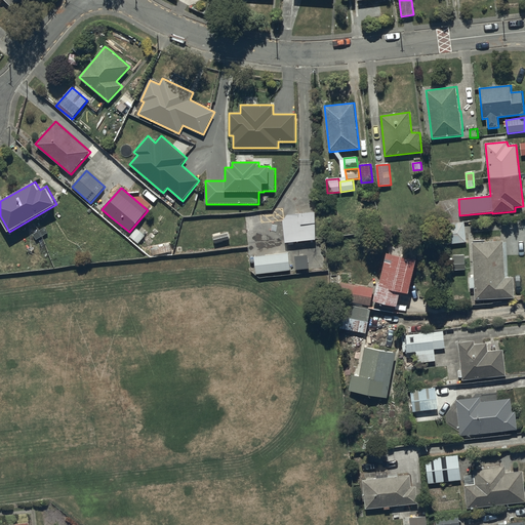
[(316,212),(282,216),(285,243),(319,239),(316,212)]
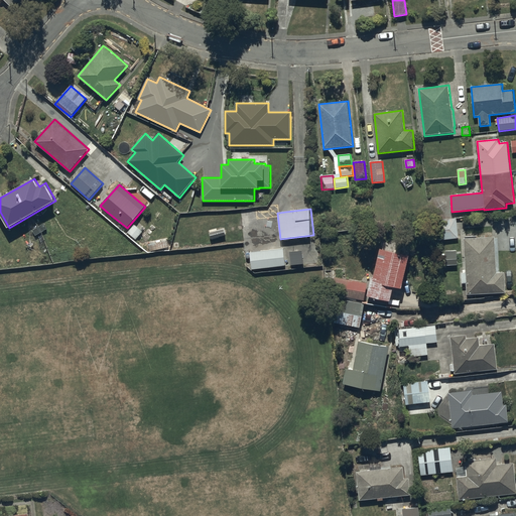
[(435,241),(459,239),(457,219),(433,221),(435,241)]
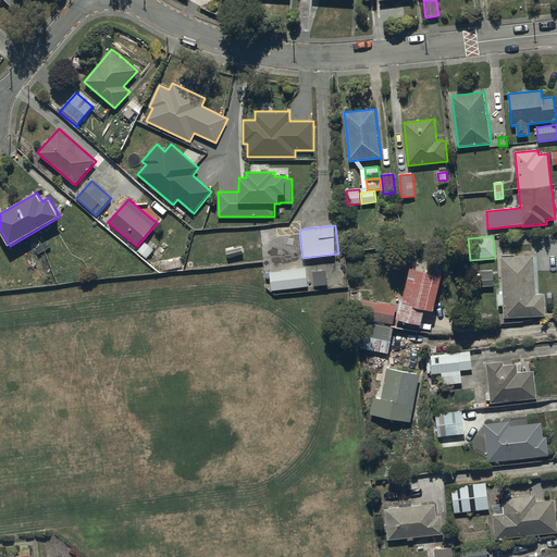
[(45,251),(51,247),(48,242),(41,245),(45,251)]
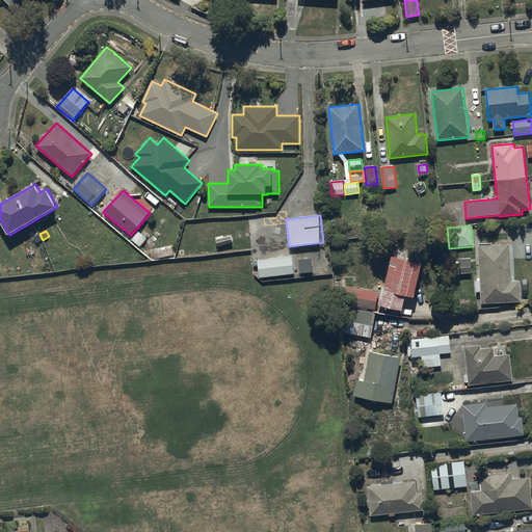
[(140,247),(148,239),(139,232),(132,240),(140,247)]
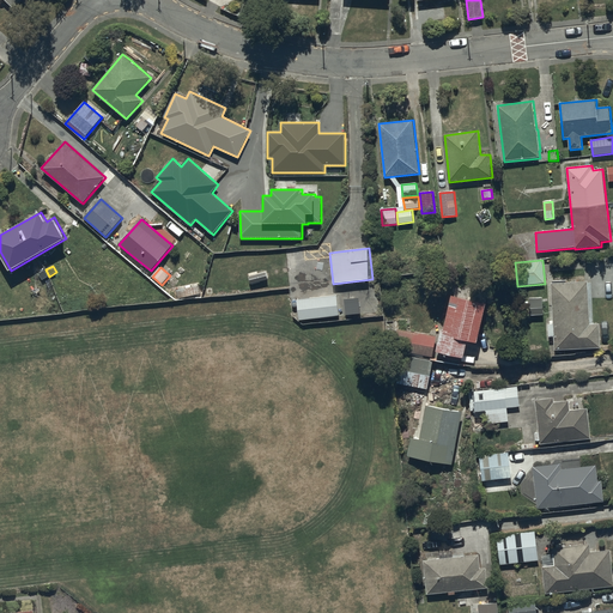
[(40,273),(43,280),(49,277),(46,269),(40,273)]
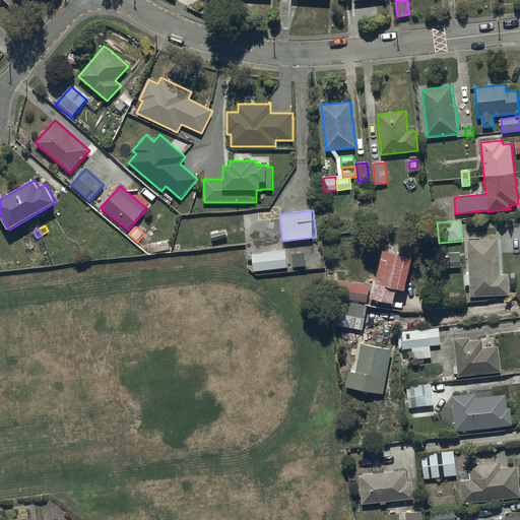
[(137,245),(144,250),(157,235),(151,229),(137,245)]
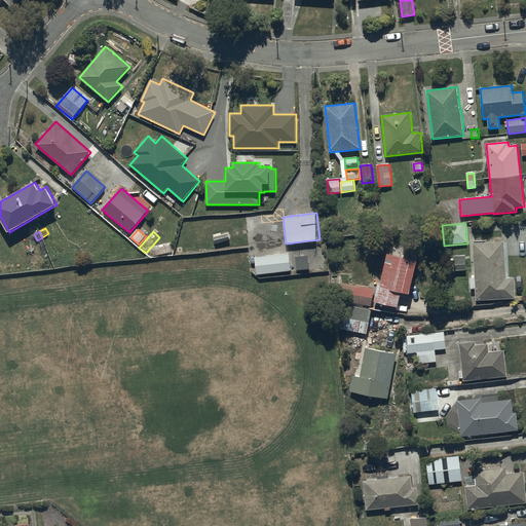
[(506,279),(504,242),(474,243),(475,278),(471,279),(472,290),(476,289),(477,301),(516,299),(515,278),(506,279)]
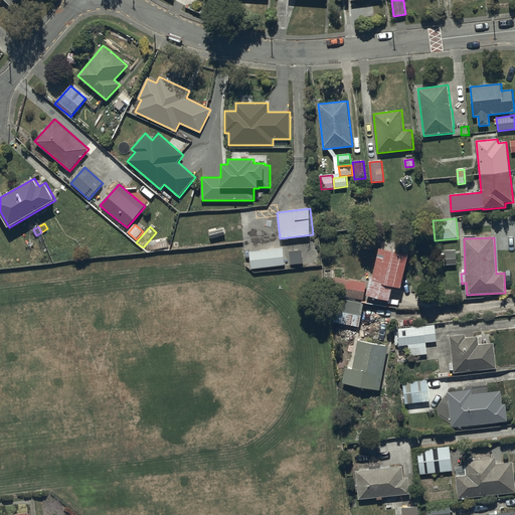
[(150,250),(169,246),(167,239),(148,243),(150,250)]
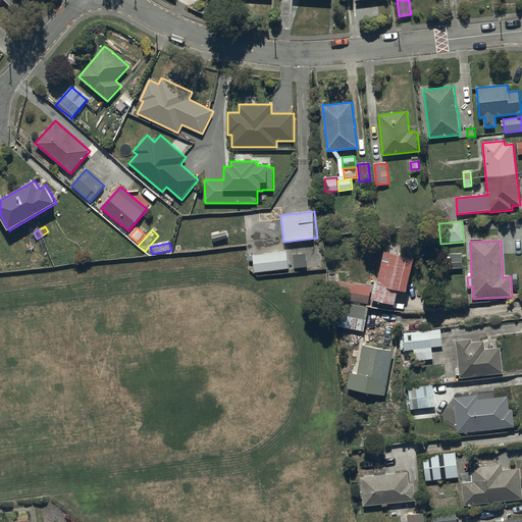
[(255,272),(290,269),(288,252),(253,256),(255,272)]
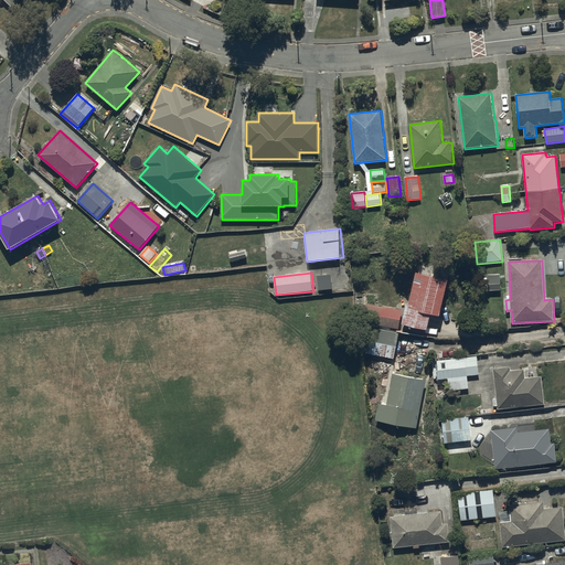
[(449,280),(417,273),(411,305),(408,305),(403,326),(428,331),(433,316),(440,318),(449,280)]
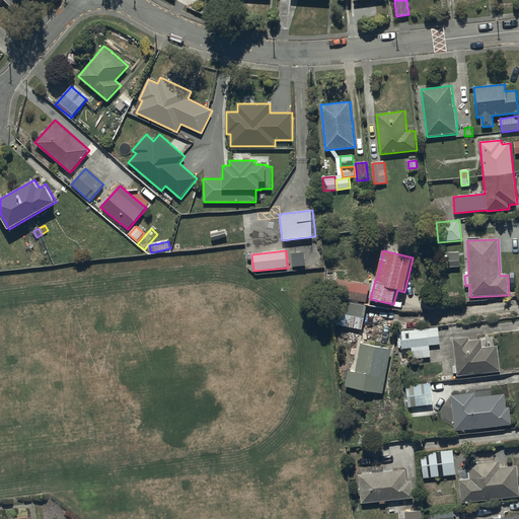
[(448,268),(460,267),(459,252),(448,253),(448,268)]
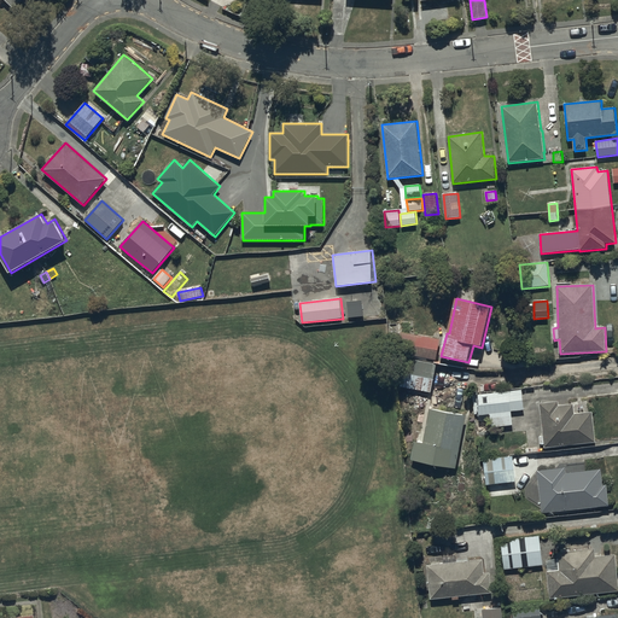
[(410,321),(409,312),(390,312),(391,322),(410,321)]
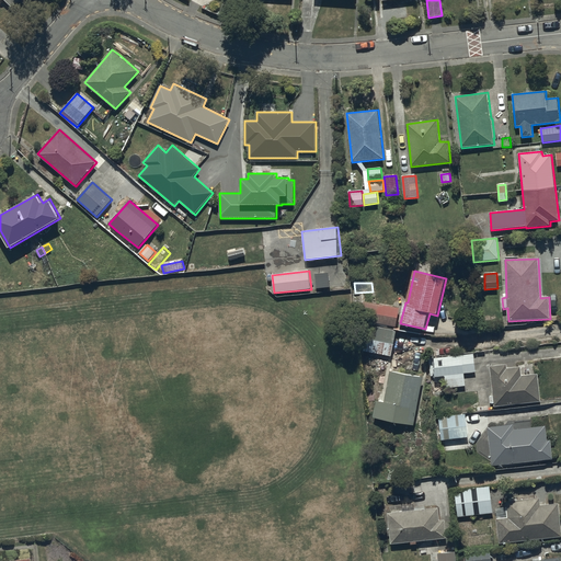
[(397,328),(400,308),(364,301),(361,321),(397,328)]
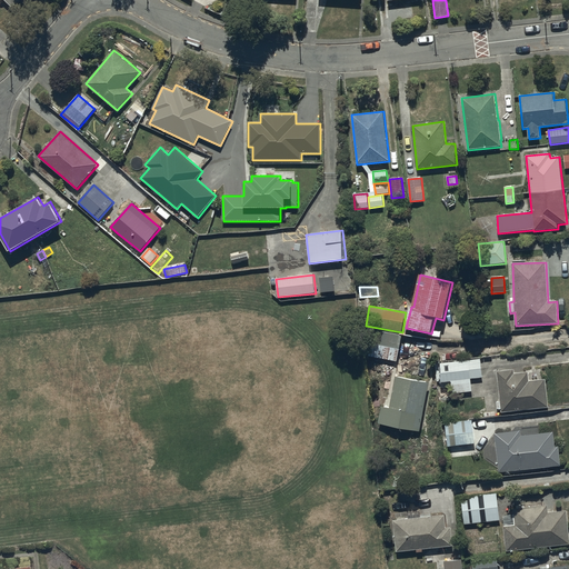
[(369,357),(397,362),(402,336),(375,330),(369,357)]
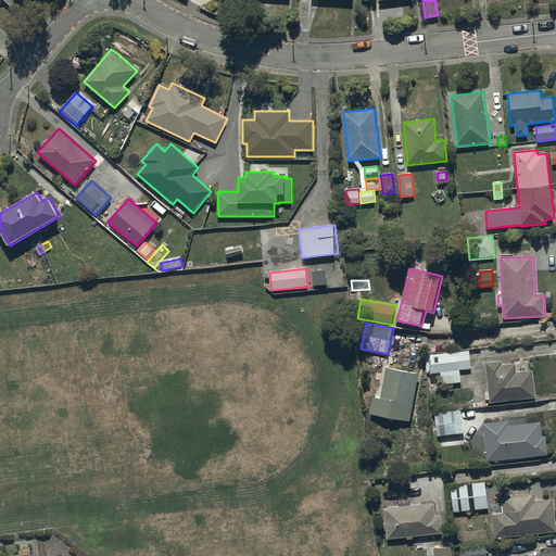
[(460,370),(471,369),(470,351),(429,355),(429,358),(426,358),(427,374),(431,373),(431,376),(441,375),(442,386),(462,383),(460,370)]
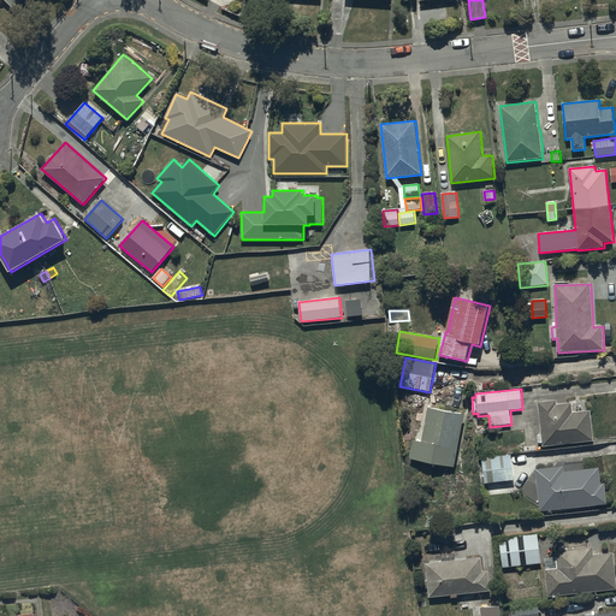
[(543,448),(594,442),(591,410),(574,413),(573,403),(557,406),(557,401),(538,403),(543,448)]
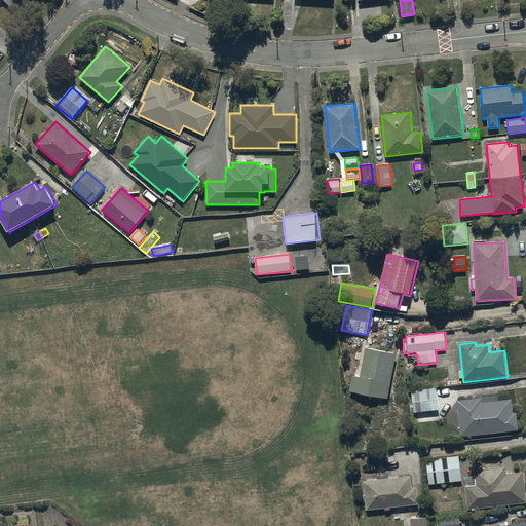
[(388,400),(398,354),(367,348),(361,378),(353,376),(350,392),(388,400)]
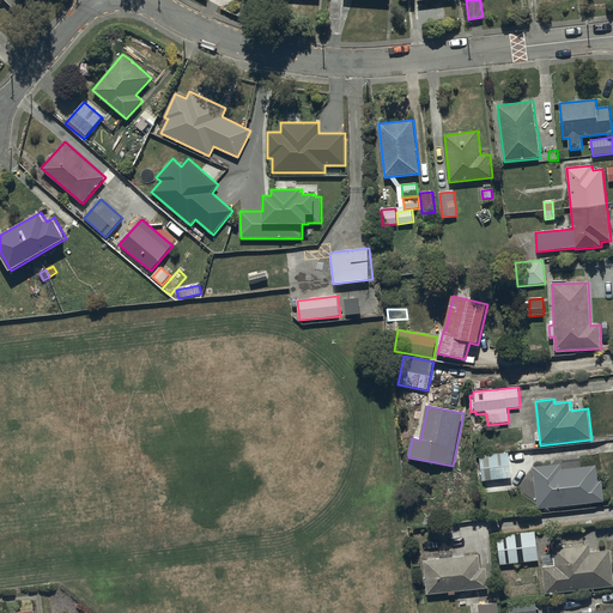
[(534,499),(601,492),(599,471),(595,472),(594,455),(558,459),(558,453),(529,456),(534,499)]
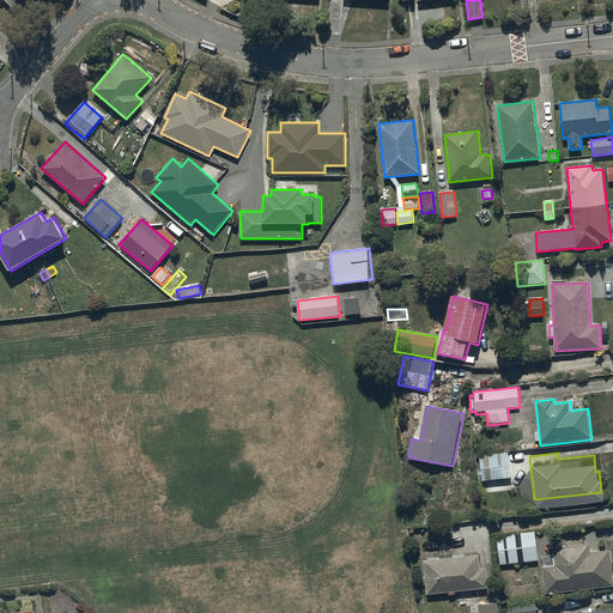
[(483,483),(513,479),(509,454),(480,456),(483,483)]
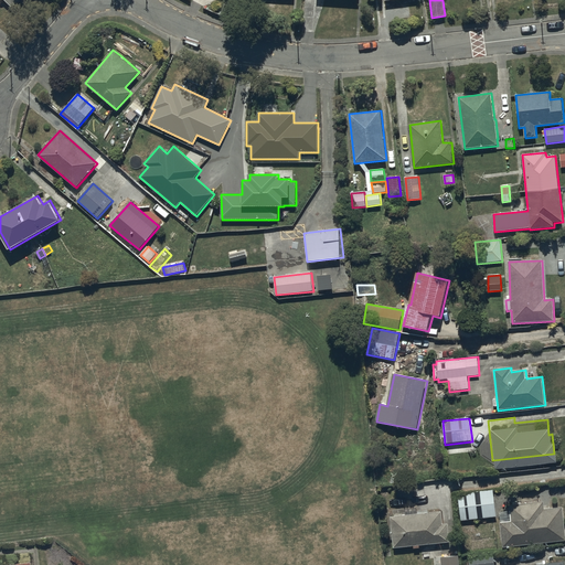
[(458,514),(494,510),(491,482),(456,487),(458,514)]
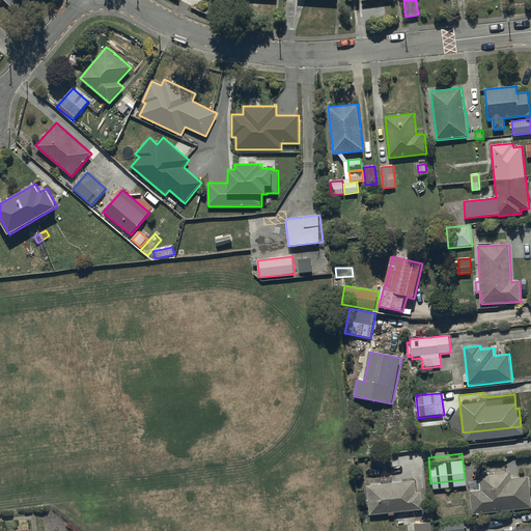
[(470,507),(530,500),(526,468),(509,470),(508,463),(476,466),(478,481),(468,483),(470,507)]
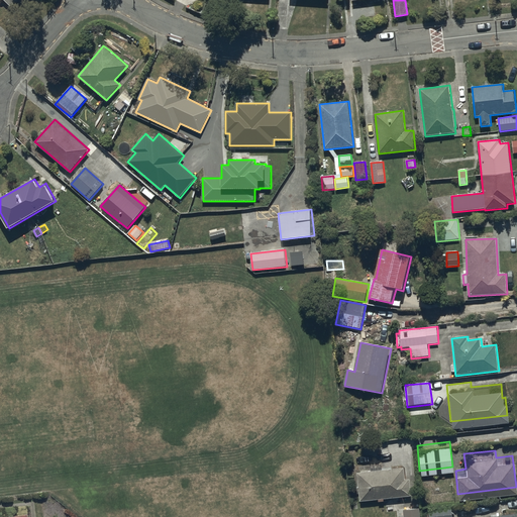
[(403,472),(402,459),(354,464),(358,494),(409,489),(407,471),(403,472)]
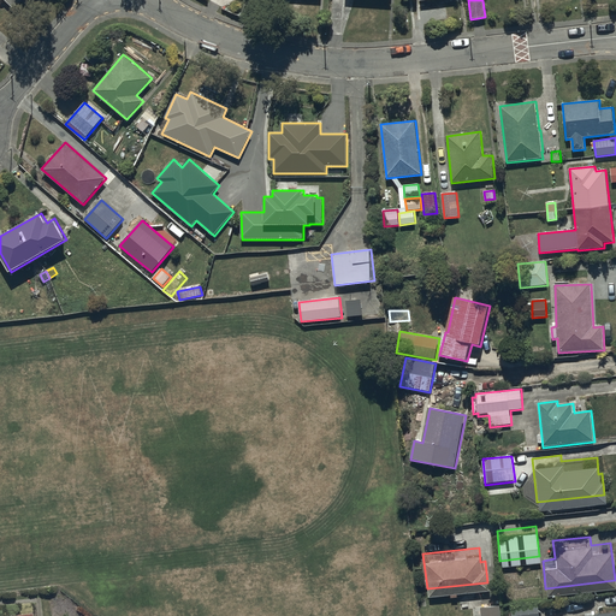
[(538,592),(537,580),(513,581),(514,593),(538,592)]
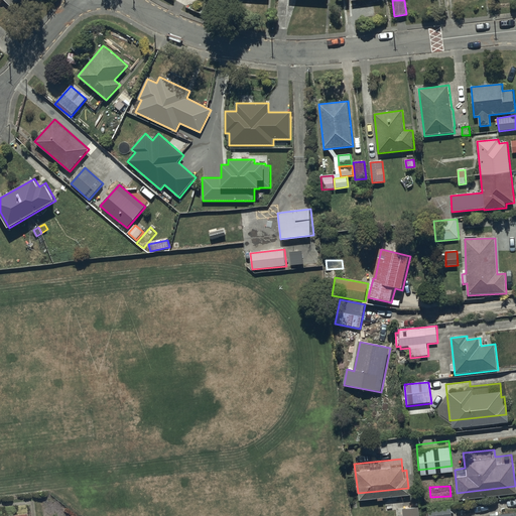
[(426,503),(427,515),(448,515),(450,515),(449,500),(426,503)]
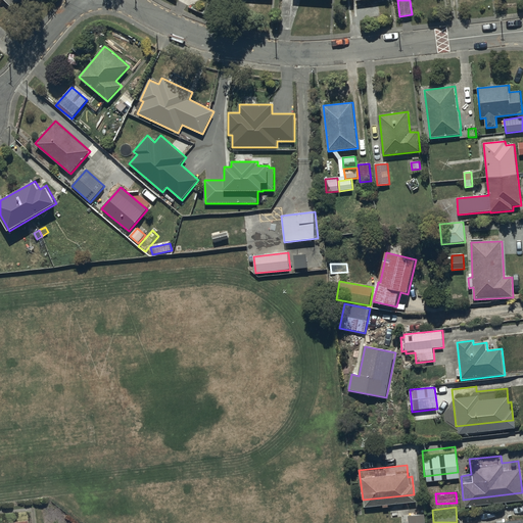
[(424,522),(423,508),(400,510),(401,522),(424,522)]
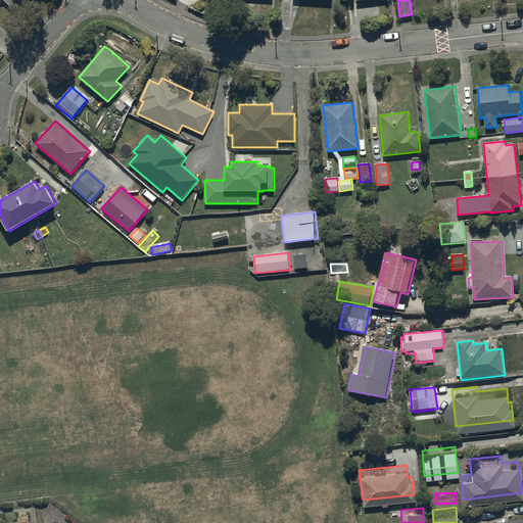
[(521,522),(521,511),(503,513),(503,515),(490,516),(490,522),(521,522)]
